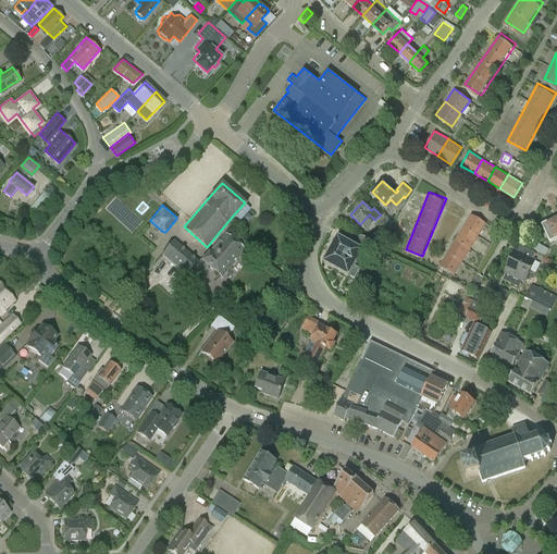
[(457,273),(487,220),(472,210),(442,263),(457,273)]
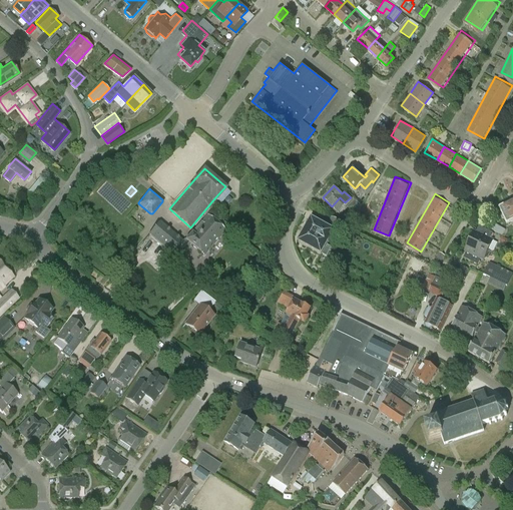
[(362,201),(358,198),(353,206),(358,209),(362,201)]
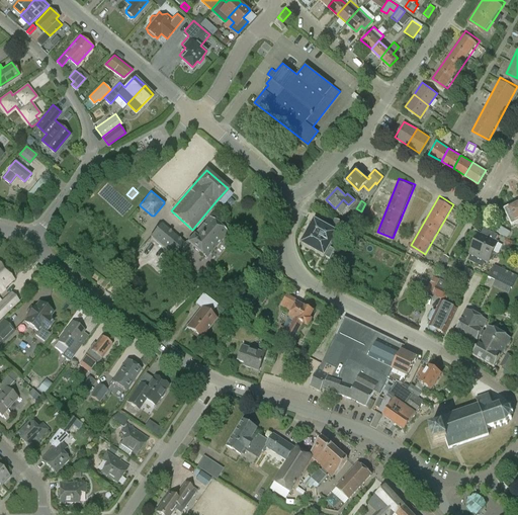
[(512,224),(517,221),(517,210),(514,202),(503,207),(512,224)]
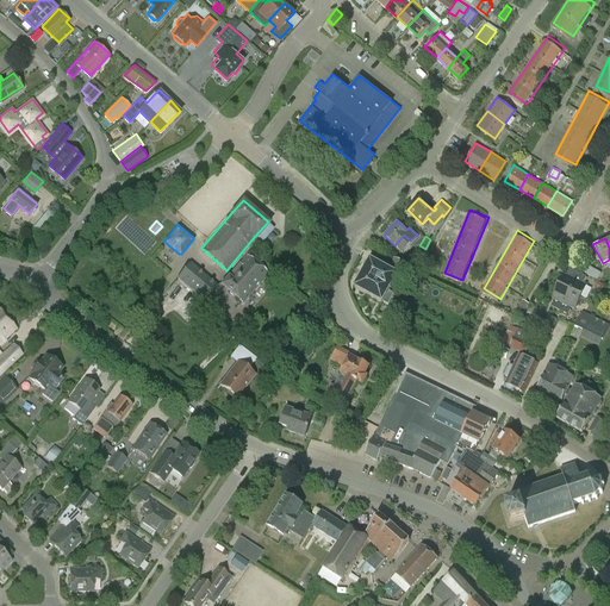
[(268,272),(247,252),(219,285),(211,277),(197,293),(209,304),(224,286),(243,301),(268,272)]
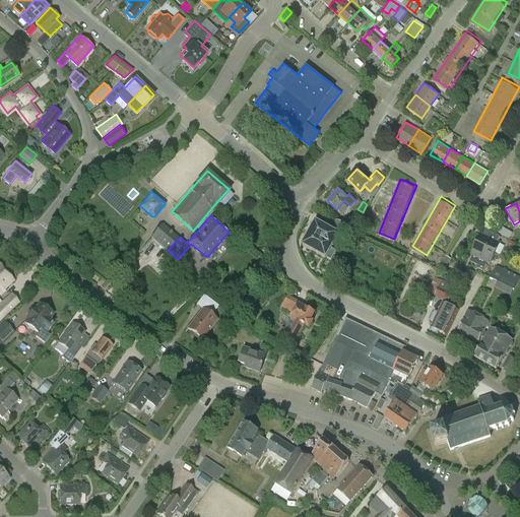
[(336,249),(331,247),(344,222),(335,218),(331,228),(316,219),(302,244),(326,257),(326,255),(331,258),(336,249)]
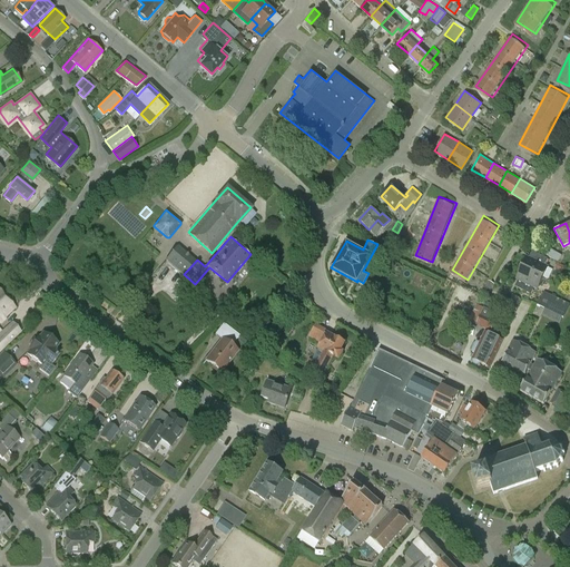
[(187,251),(178,244),(165,258),(184,274),(197,260),(189,253),(188,253),(186,252),(187,251)]
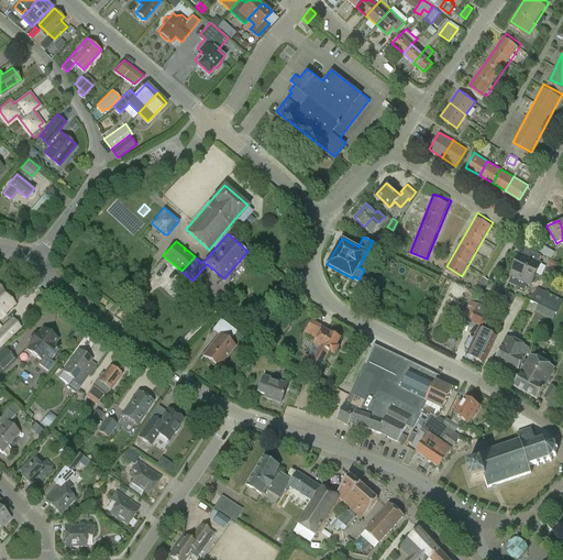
[(541,242),(538,249),(551,256),(554,250),(541,242)]
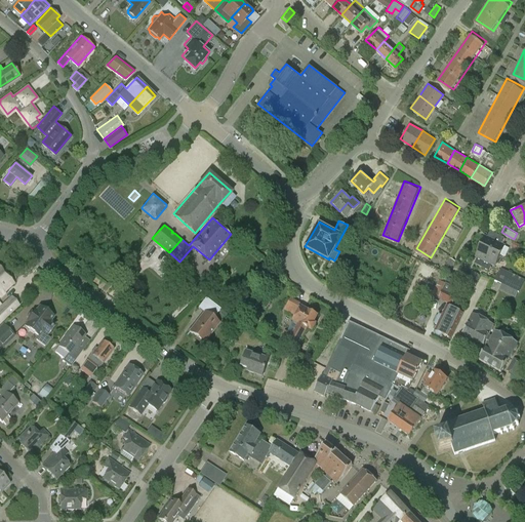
[(485,234),(480,244),(499,253),(505,243),(501,242),(505,236),(492,230),(489,236),(485,234)]
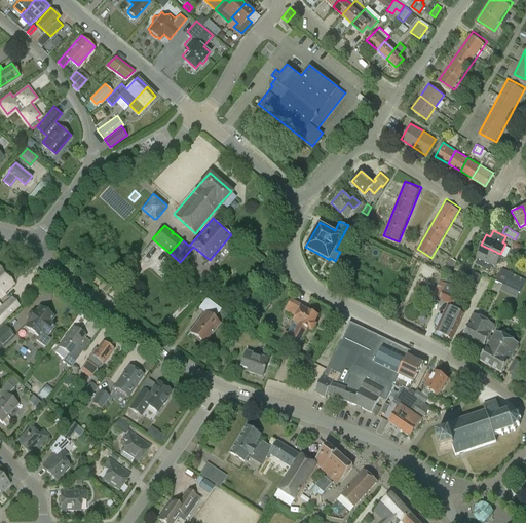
[(500,254),(481,245),(477,255),(481,257),(478,263),(490,269),(493,263),(496,264),(500,254)]
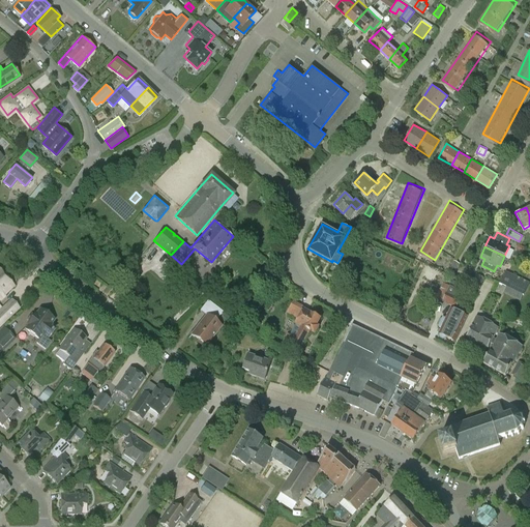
[(453,259),(448,267),(446,271),(451,274),(460,262),(453,259)]
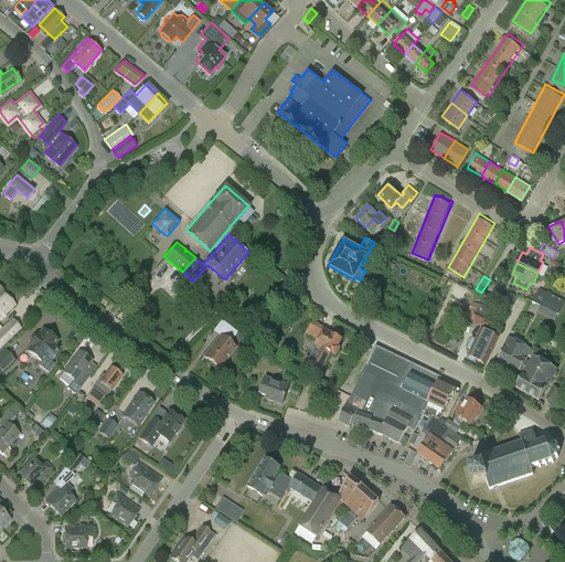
[(0,347),(22,327),(12,316),(1,326),(0,324),(0,316),(14,303),(0,285),(0,347)]
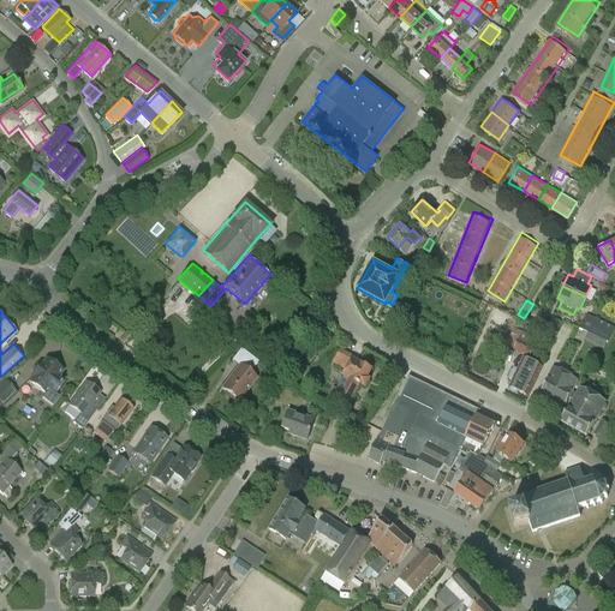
[(614,325),(587,312),(583,322),(579,319),(575,322),(574,323),(580,327),(587,330),(584,337),(603,347),(607,340),(608,340),(614,325)]
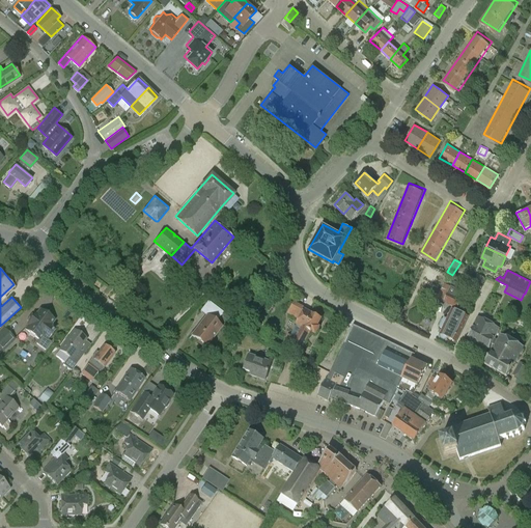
[(484,276),(478,273),(473,283),(480,286),(484,276)]
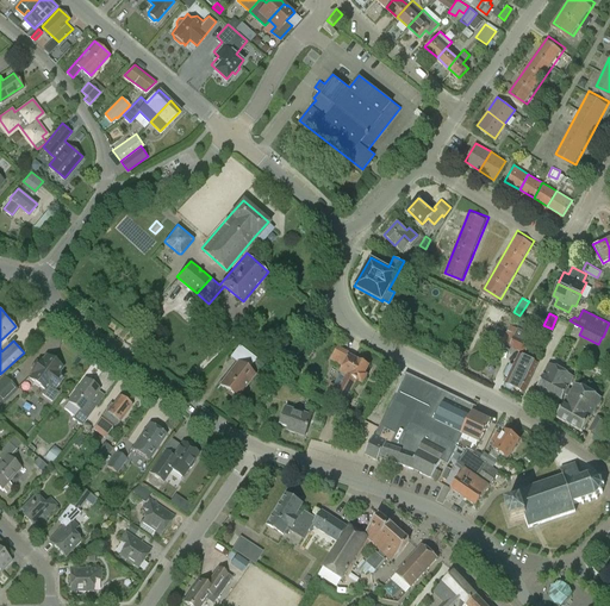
[(534,333),(518,326),(510,345),(526,353),(534,333)]
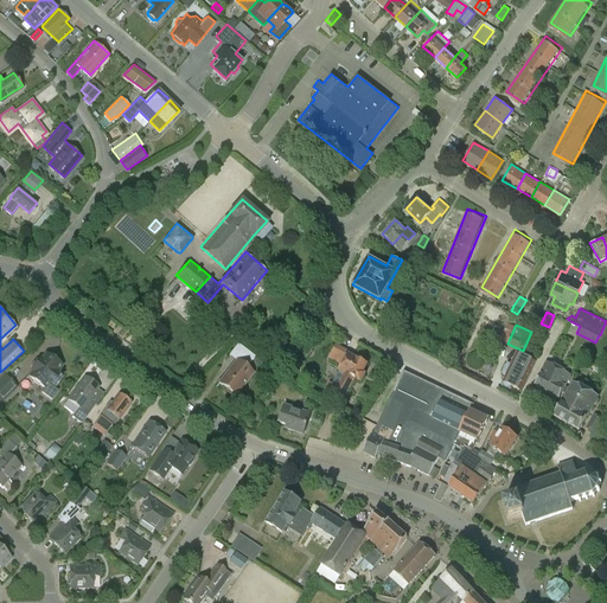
[(236,395),(255,371),(247,365),(255,354),(238,341),(229,353),(235,358),(218,380),(236,395)]
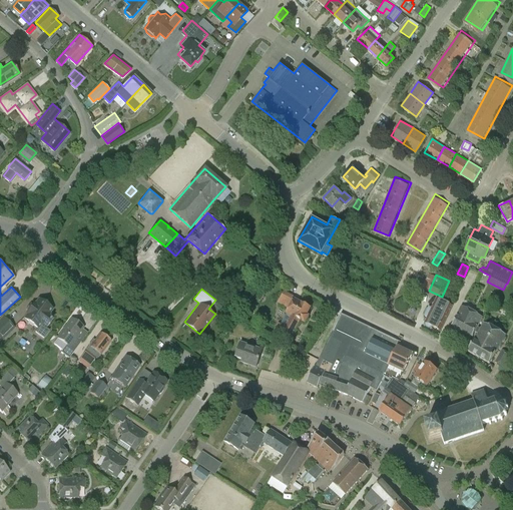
[(281,337),(282,334),(290,338),(301,319),(305,322),(309,315),(307,314),(311,306),(295,298),(297,296),(284,289),(278,301),(289,307),(286,312),(281,322),(278,321),(272,332),(281,337)]
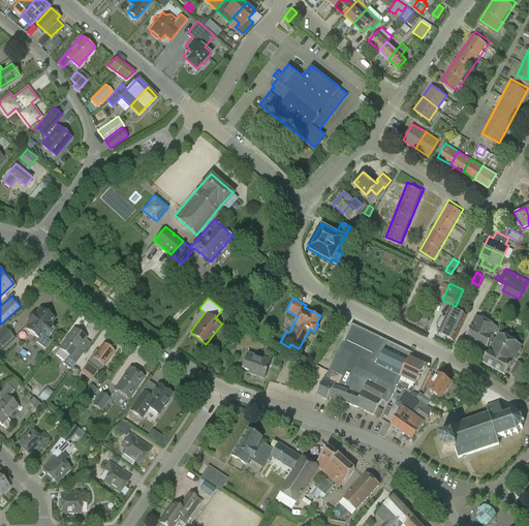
[(37,338),(36,340),(45,346),(51,339),(47,336),(55,325),(51,321),(54,316),(40,306),(36,311),(35,310),(34,312),(28,319),(27,321),(28,322),(26,326),(39,336),(37,338)]
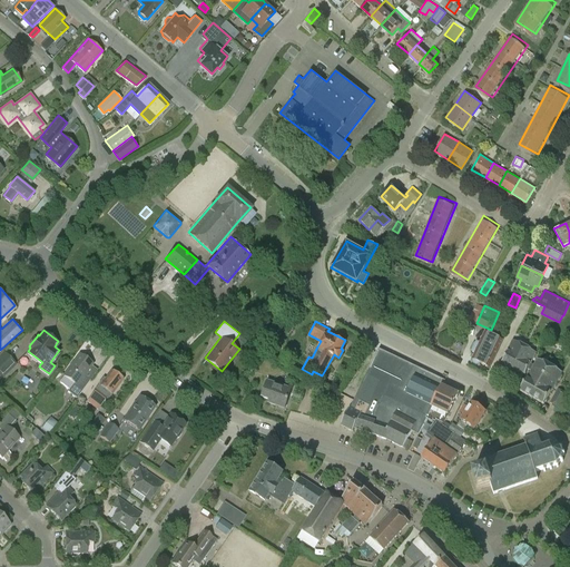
[(490,365),(503,338),(485,330),(480,341),(477,339),(472,349),(475,351),(472,357),(472,358),(473,361),(477,362),(480,361),(490,365)]
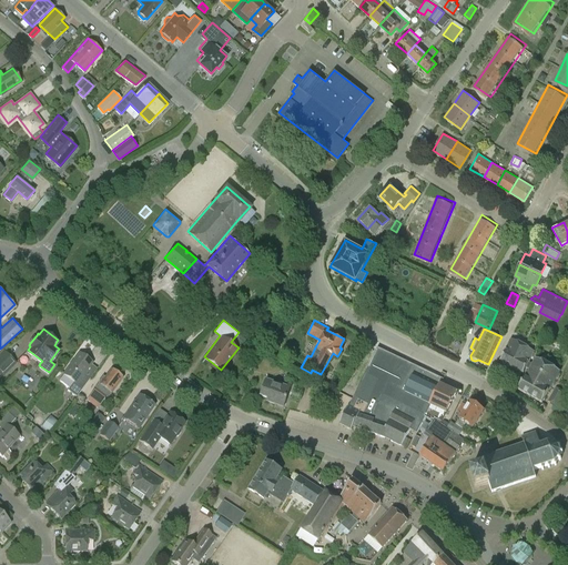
[(510,336),(499,359),(523,372),(534,349),(510,336)]
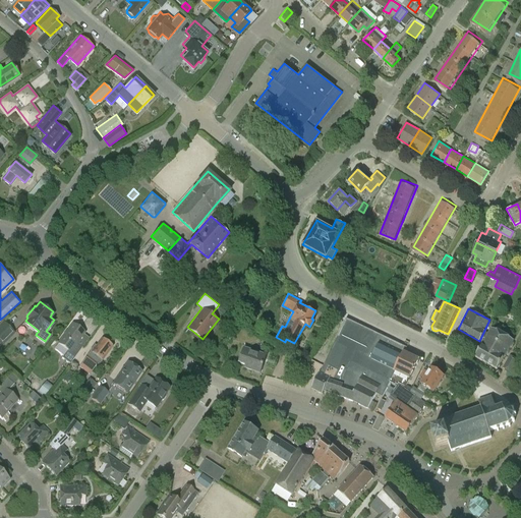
[(348,317),(338,334),(357,343),(345,368),(379,384),(375,391),(377,392),(384,395),(390,381),(404,351),(407,345),(348,317)]
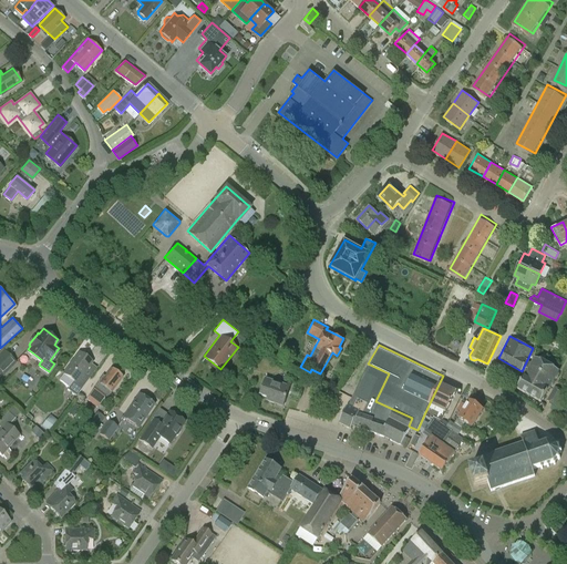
[(17,360),(3,347),(0,350),(0,372),(2,376),(17,360)]
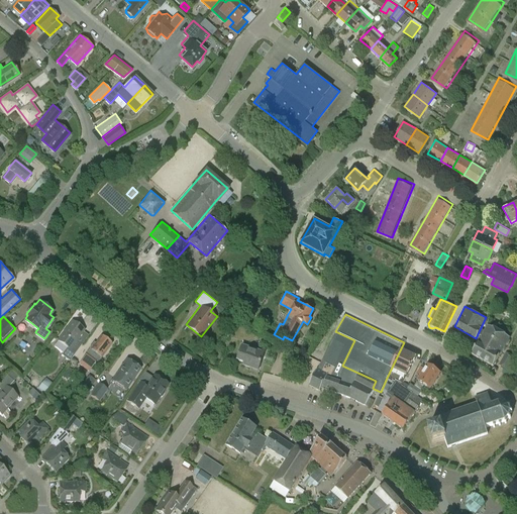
[(70,358),(81,342),(76,338),(84,328),(72,319),(66,326),(63,330),(63,331),(58,338),(67,345),(62,352),(70,358)]
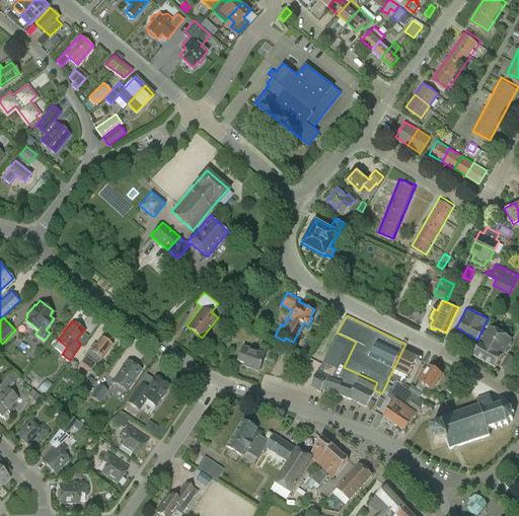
[(512,338),(490,324),(473,354),(496,366),(512,338)]
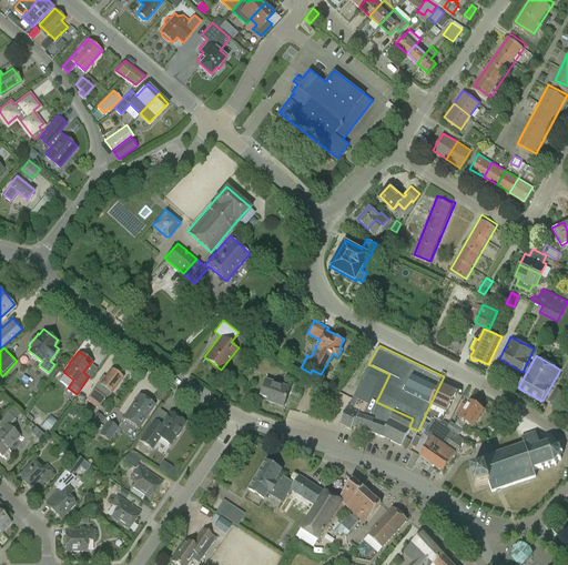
[(376,402),(389,374),(368,364),(350,405),(348,404),(340,422),(352,429),(353,425),(383,435),(402,444),(406,446),(411,439),(406,436),(411,427),(409,426),(413,419),(376,402)]
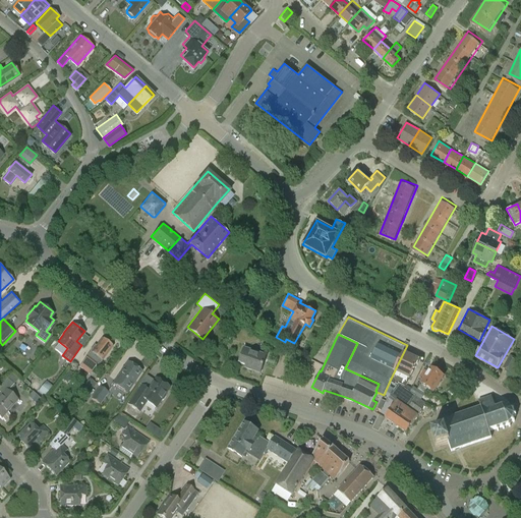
[(88,354),(79,365),(89,371),(97,361),(95,358),(98,354),(102,358),(112,345),(101,336),(96,344),(95,343),(90,349),(87,353),(88,354)]
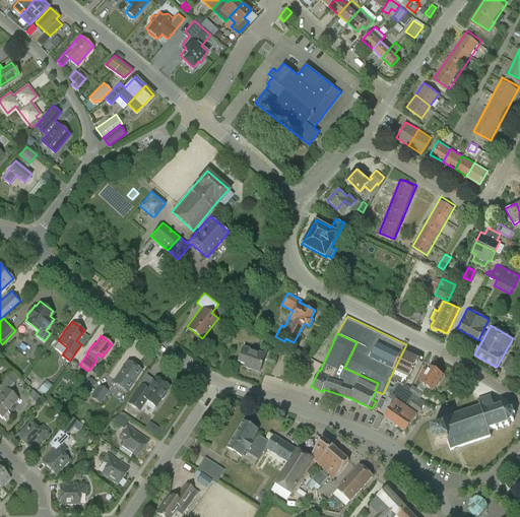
[(244,345),(239,360),(246,362),(245,365),(253,368),(254,365),(261,368),(267,350),(264,349),(263,352),(244,345)]
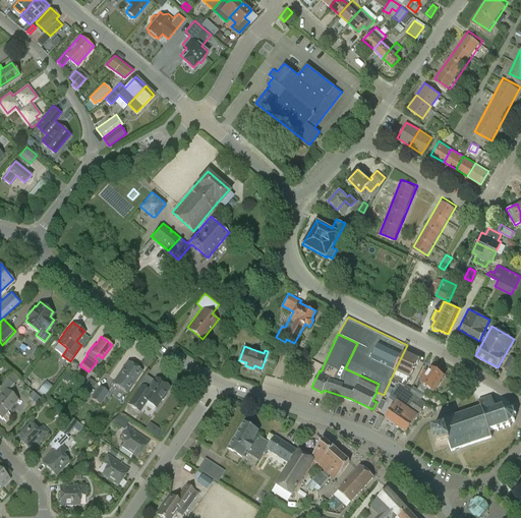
[(410,391),(413,385),(413,384),(414,383),(408,380),(409,378),(410,378),(412,371),(419,358),(404,351),(390,381),(397,384),(398,383),(410,391)]
